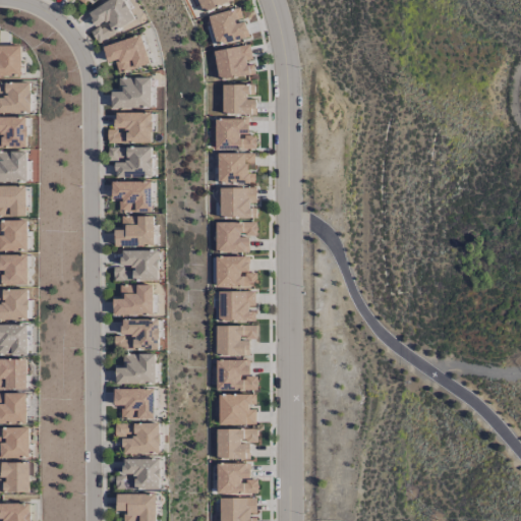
[(108,0),(88,12),(96,27),(91,31),(97,43),(136,21),(124,0),(108,0)]
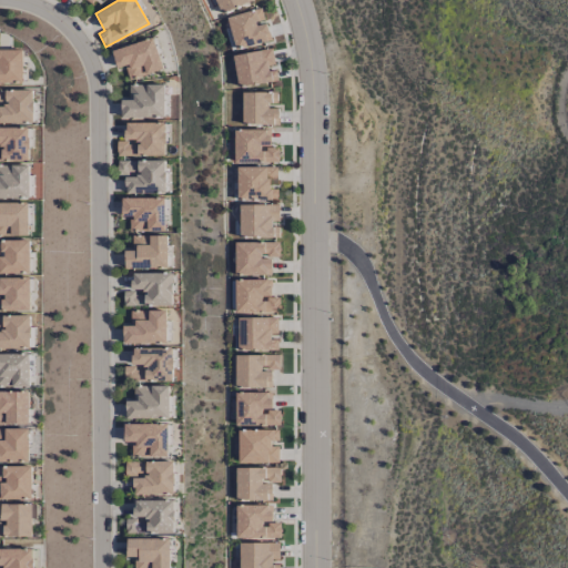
[(214,0),(220,13),(255,0),(214,0)]
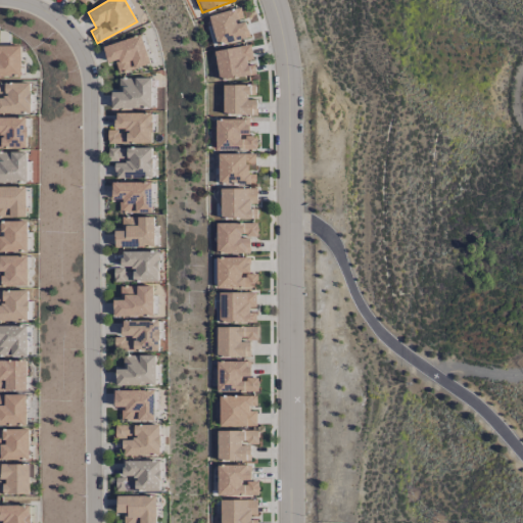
[(249,37),(244,19),(243,20),(239,7),(208,16),(217,46),(249,37)]
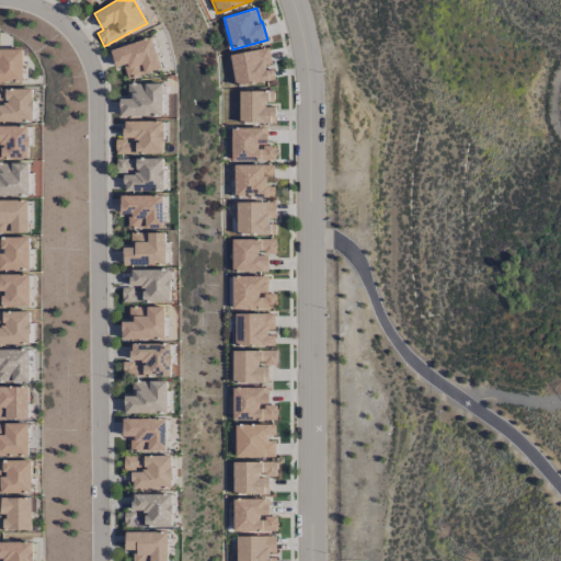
[(161,69),(151,37),(110,50),(115,67),(123,66),(127,79),(161,69)]
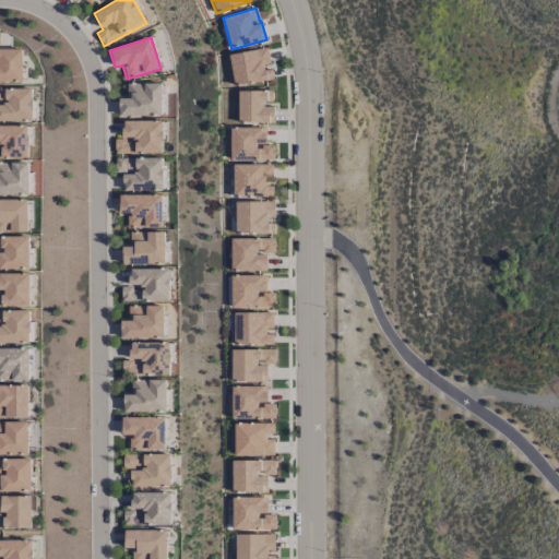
[(234,85),(273,80),(271,67),(270,67),(268,48),(228,55),(234,85)]
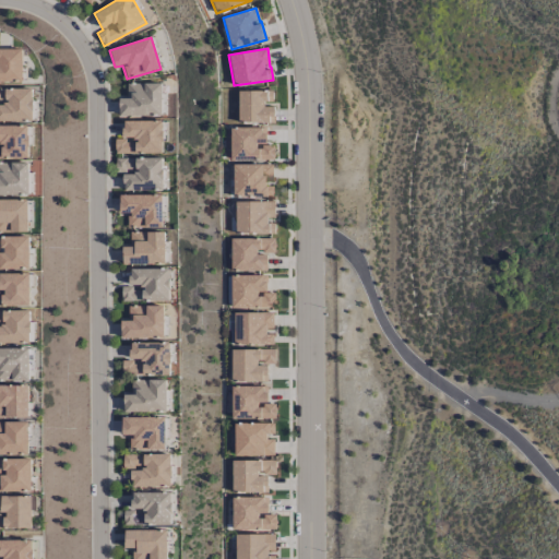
[(23,49),(0,49),(0,81),(24,81),(23,49)]
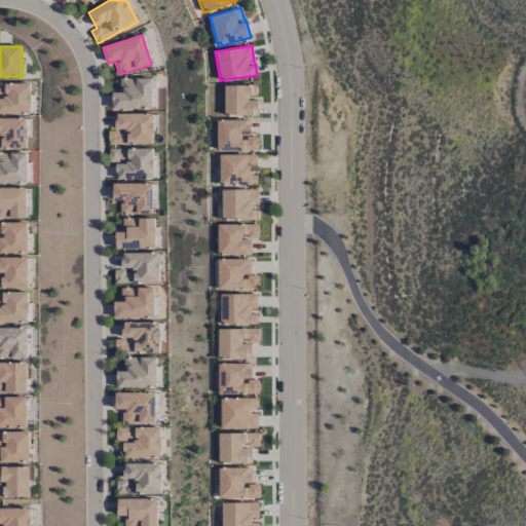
[(152,108),(152,78),(119,78),(119,92),(112,92),(112,109),(152,108)]
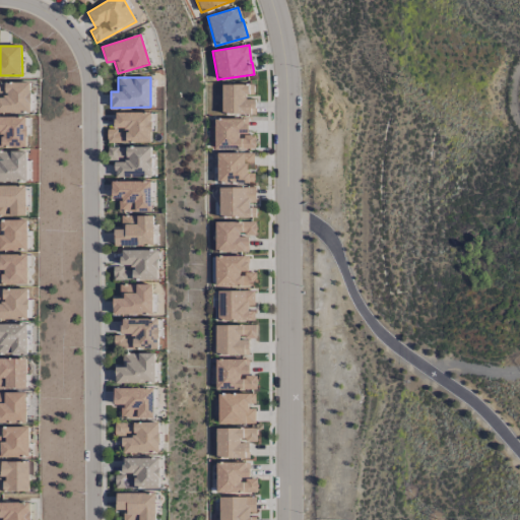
[(0,95),(2,95),(2,98),(0,96),(0,113),(31,113),(31,82),(0,82),(0,95)]
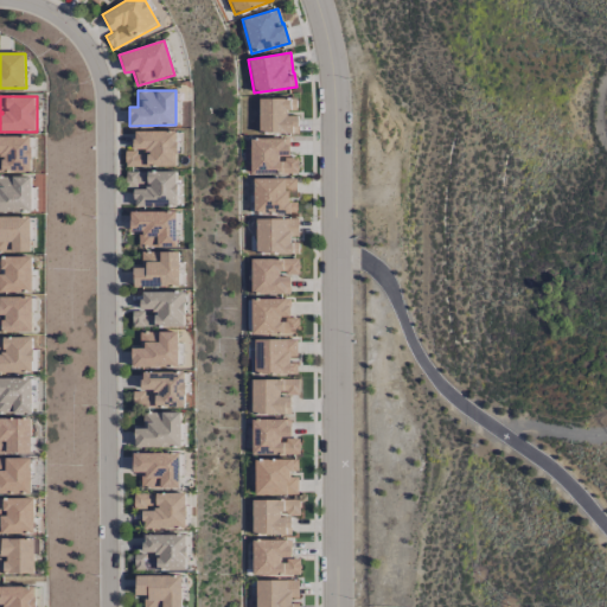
[(259,98),(260,134),(298,133),(298,115),(289,115),(289,98),(259,98)]
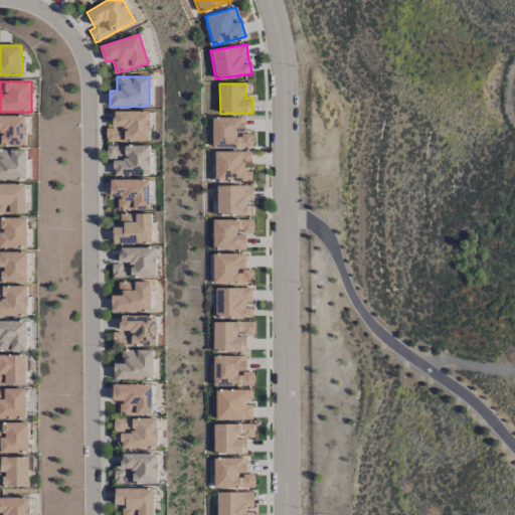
[(106,129),(106,142),(151,141),(151,112),(114,112),(114,128),(106,129)]
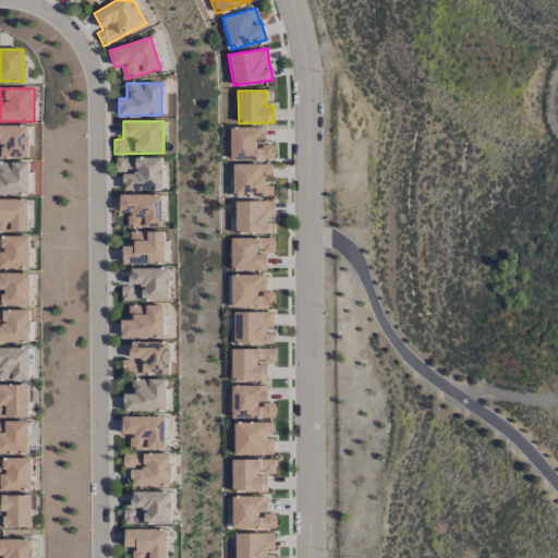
[(29,158),(31,126),(0,124),(0,142),(2,143),(2,157),(29,158)]
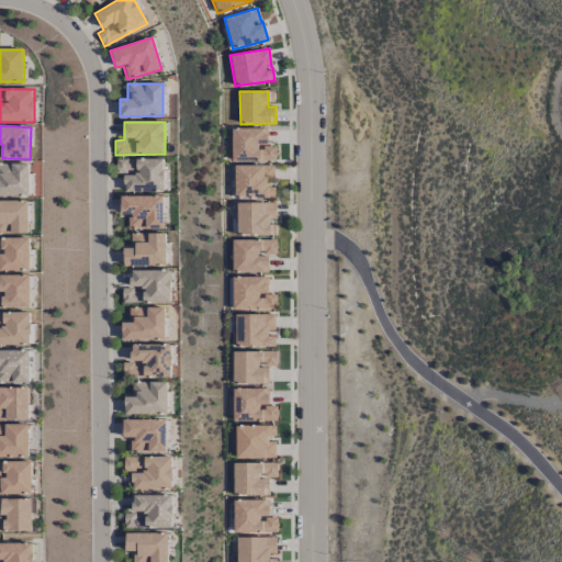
[(232,160),(276,161),(276,146),(267,146),(268,128),(233,127),(232,160)]
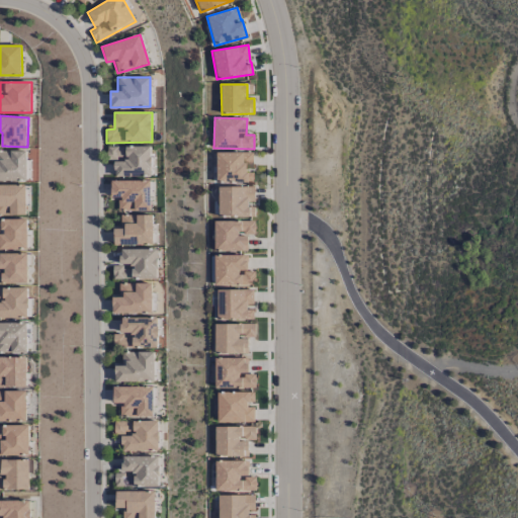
[(152,146),(107,147),(107,160),(115,160),(115,176),(152,176),(152,146)]
